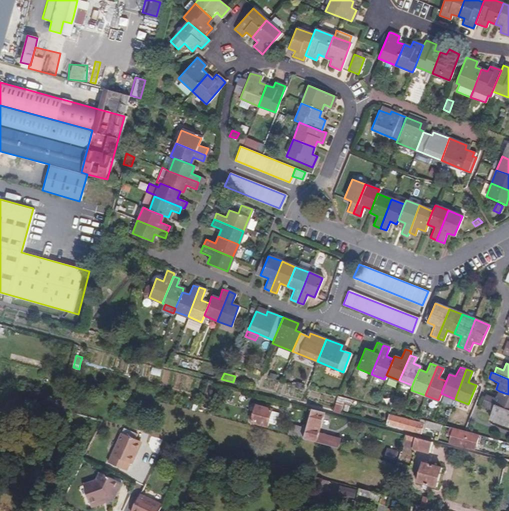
[(208,381),(205,391),(210,393),(213,382),(208,381)]
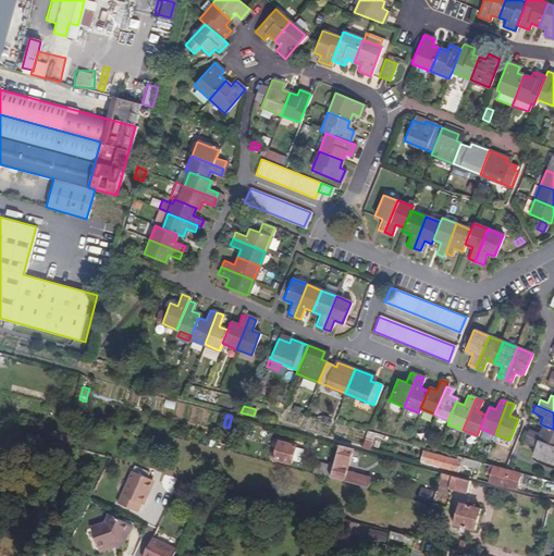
[(229,428),(223,425),(220,437),(225,439),(229,428)]
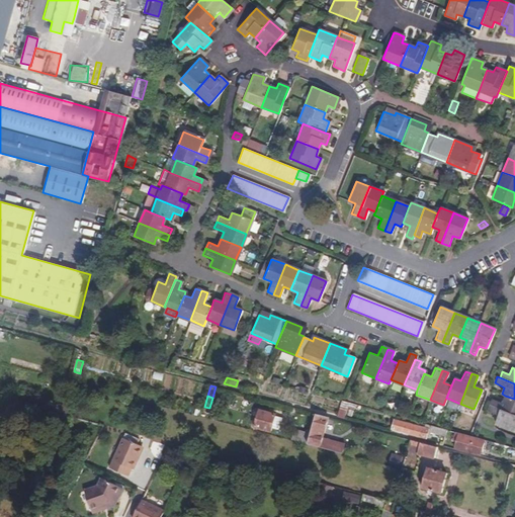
[(490,405),(514,415),(514,399),(505,396),(502,403),(492,399),(490,405)]
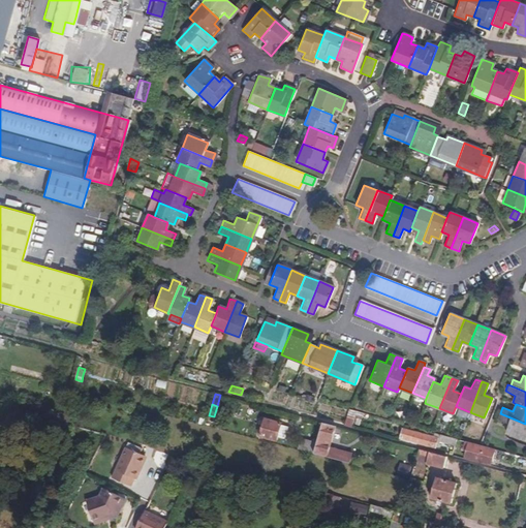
[(13,425),(22,410),(9,407),(3,418),(13,425)]
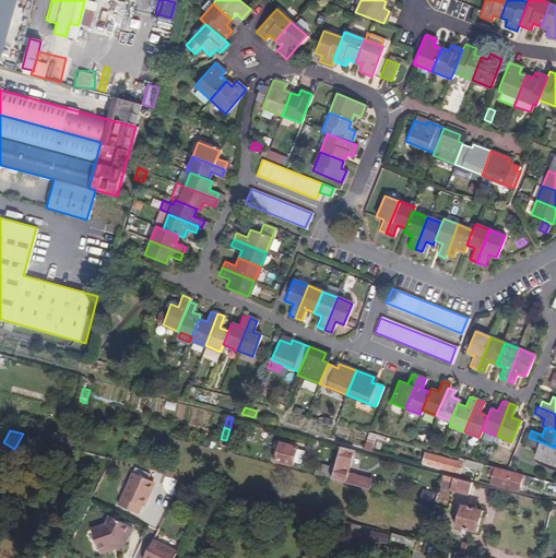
[(363,451),(373,453),(375,441),(377,435),(368,432),(364,447),(363,451)]
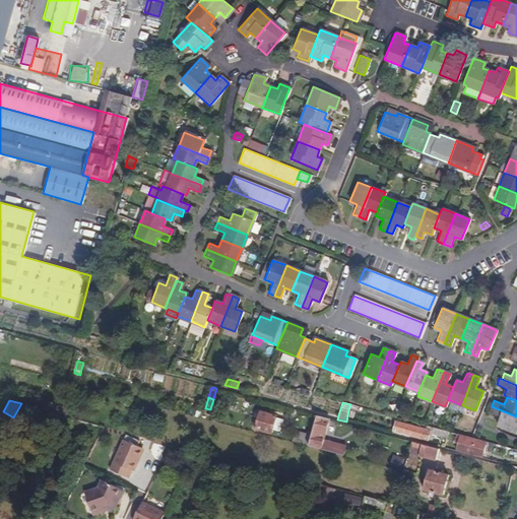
[(350,404),(348,410),(349,410),(347,417),(352,419),(354,412),(356,410),(358,410),(359,407),(350,404)]
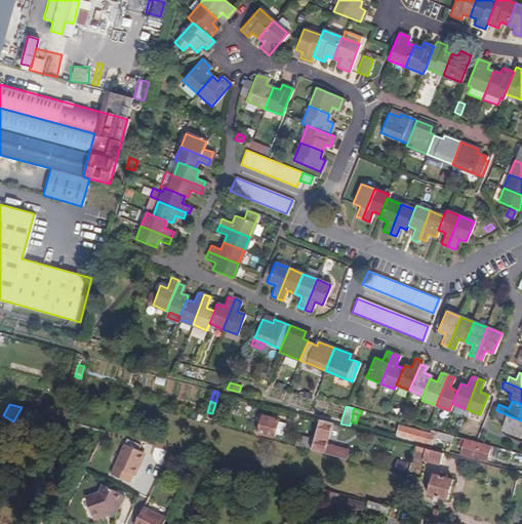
[(521,437),(521,434),(521,420),(496,410),(493,416),(504,421),(500,429),(521,437)]
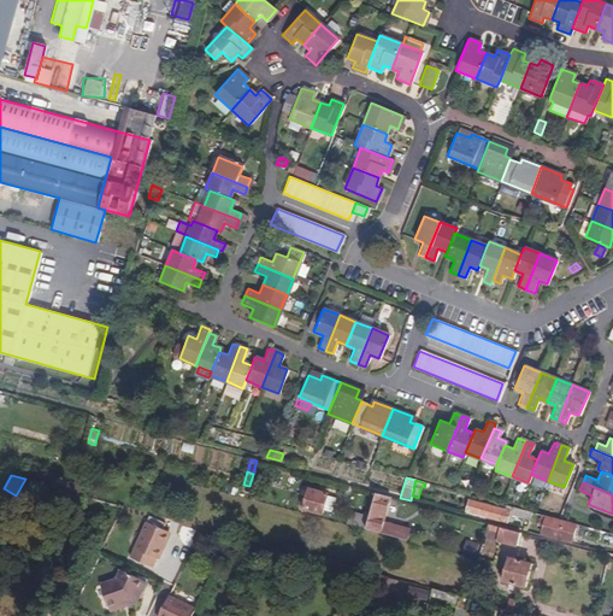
[(322,514),(323,509),(328,496),(328,494),(310,488),(308,492),(307,498),(304,508),(322,514)]
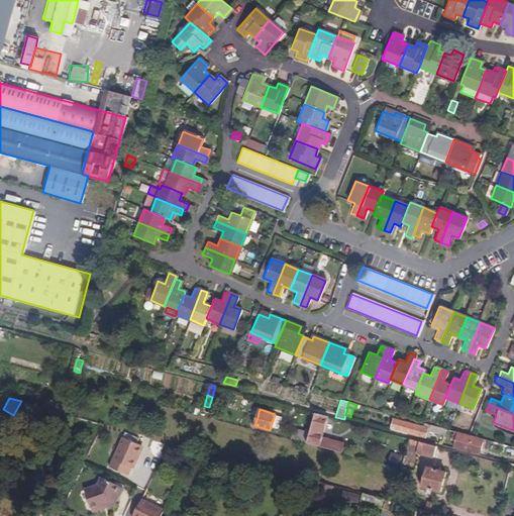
[(307,443),(341,452),(344,443),(322,438),(327,417),(315,413),(307,443)]
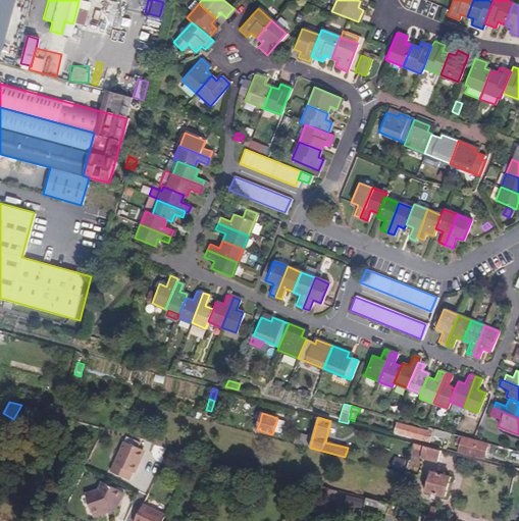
[(277,419),(273,430),(281,433),(284,421),(277,419)]
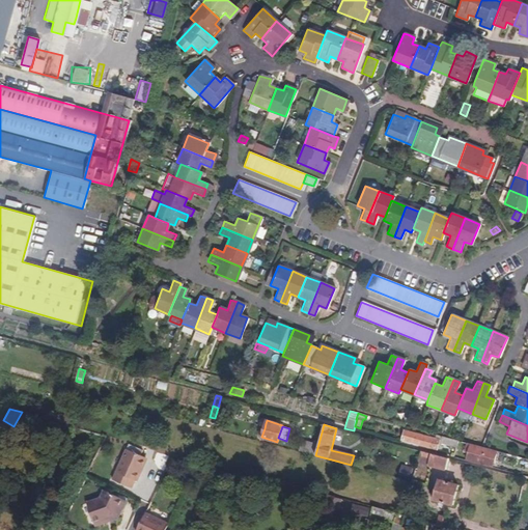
[(437,439),(407,430),(404,439),(442,449),(444,443),(459,447),(460,441),(439,436),(437,439)]
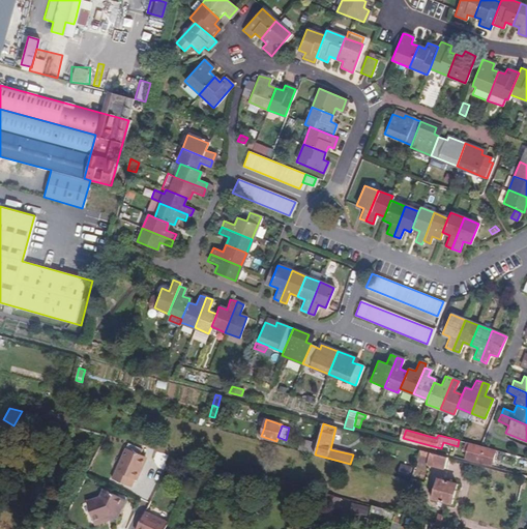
[(303,451),(314,454),(317,443),(305,440),(303,451)]
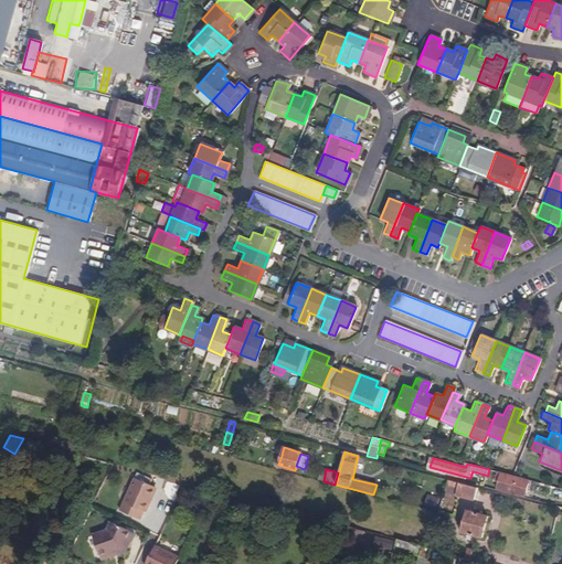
[(528,497),(531,480),(500,472),(497,481),(501,482),(499,489),(528,497)]
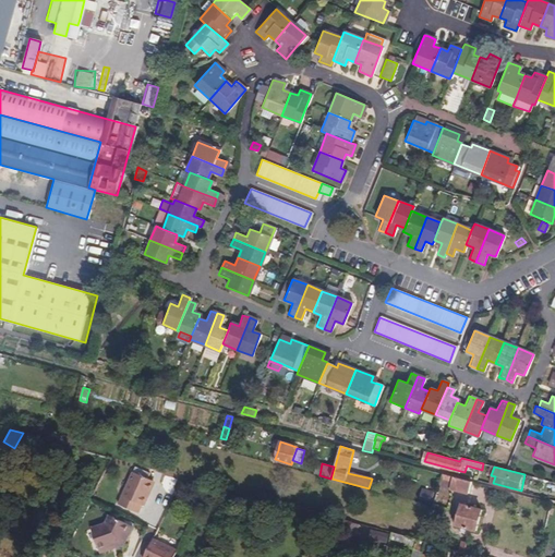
[(145,494),(143,493),(148,476),(129,469),(117,500),(136,508),(140,500),(142,501),(145,494)]
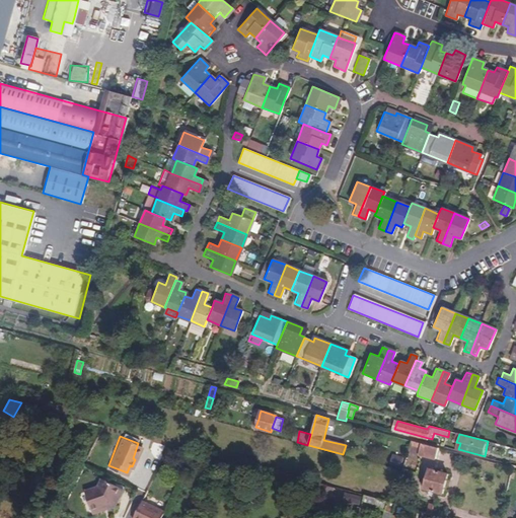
[(420,454),(423,444),(413,441),(411,451),(420,454)]
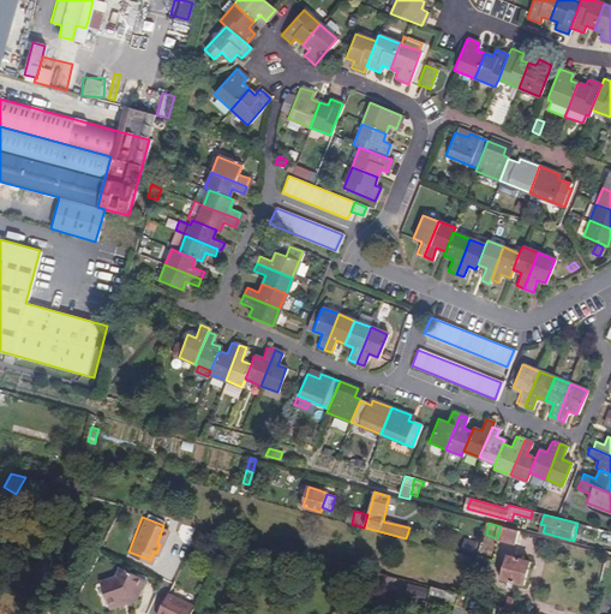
[(501,526),(497,538),(517,543),(521,531),(501,526)]
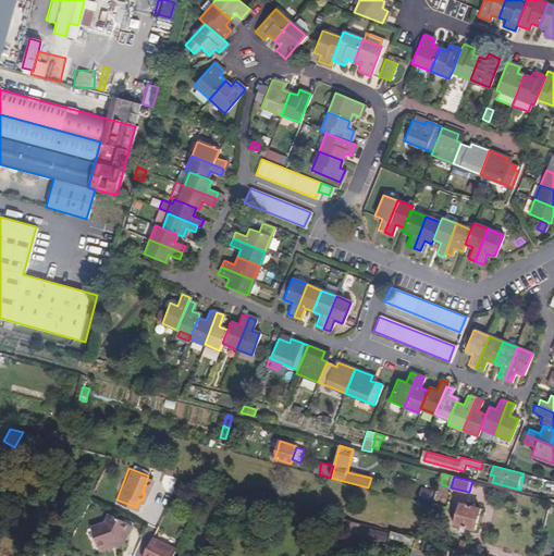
[(430,504),(433,495),(421,492),(420,501),(430,504)]
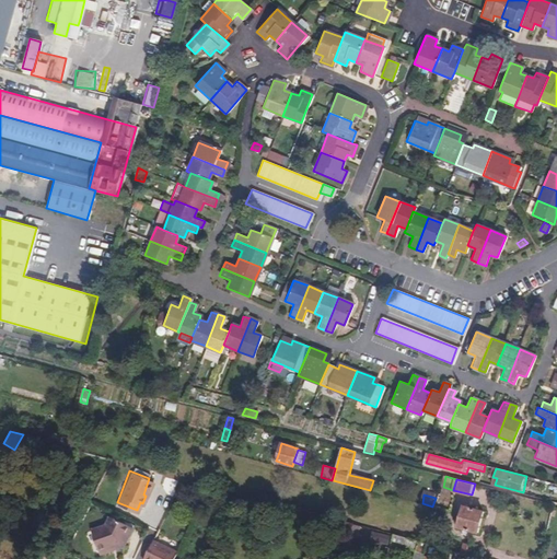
[(466,502),(461,523),(480,528),(486,508),(466,502)]
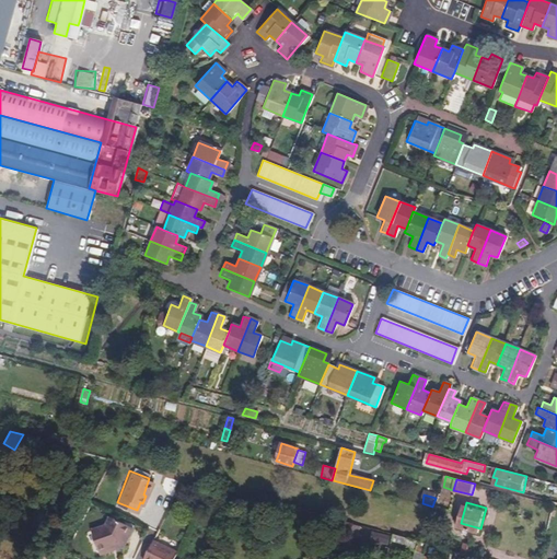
[(91,527),(99,549),(115,543),(117,545),(123,544),(130,524),(108,514),(105,522),(91,527)]
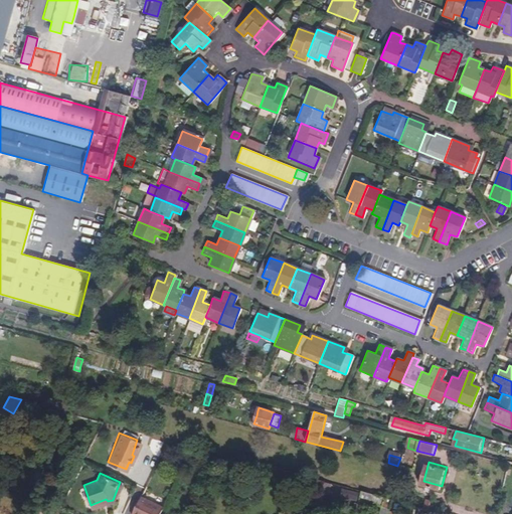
[(359,496),(361,489),(347,485),(345,492),(359,496)]
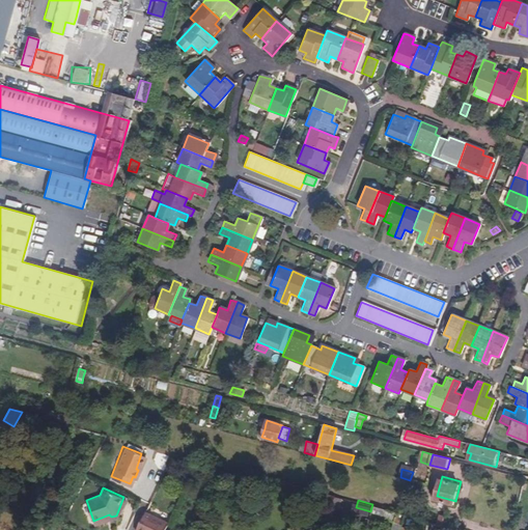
[(399,529),(403,521),(405,511),(372,504),(370,511),(393,518),(385,529),(399,529)]
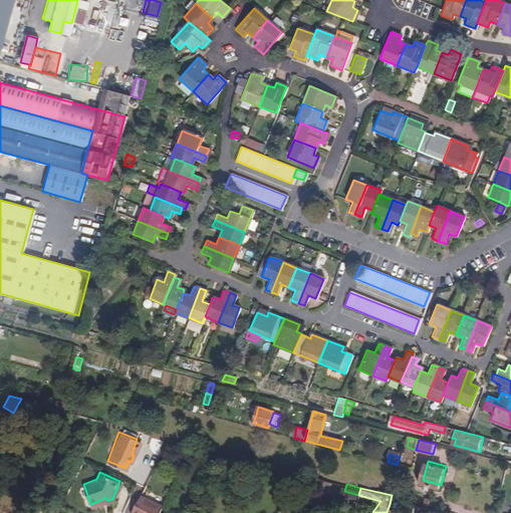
[(158,512),(162,505),(138,493),(130,512),(158,512)]
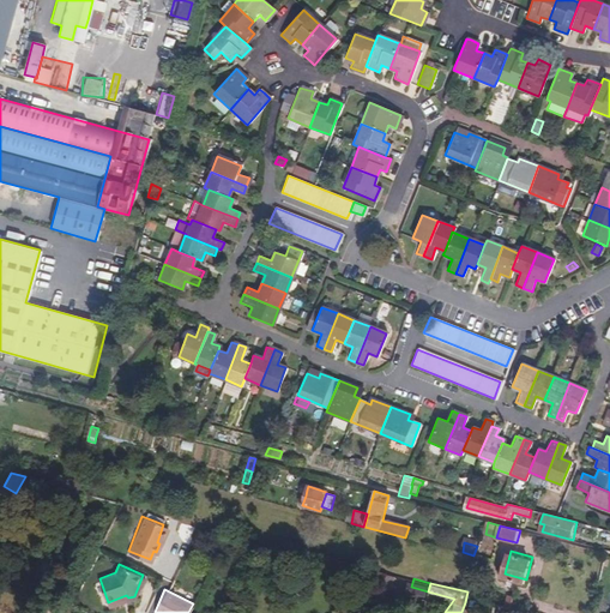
[(519,594),(507,590),(505,602),(517,605),(519,594)]
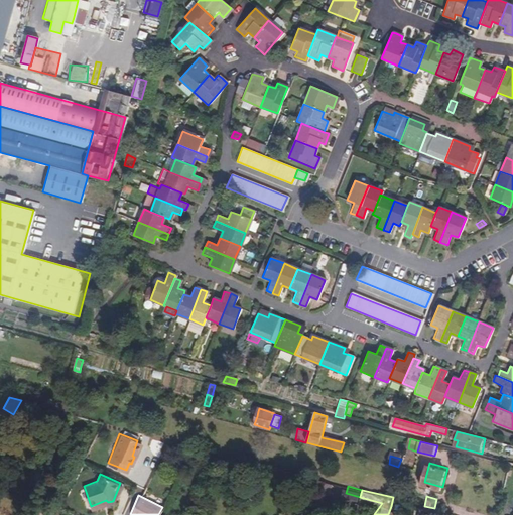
[(403,500),(395,498),(393,505),(401,506),(403,500)]
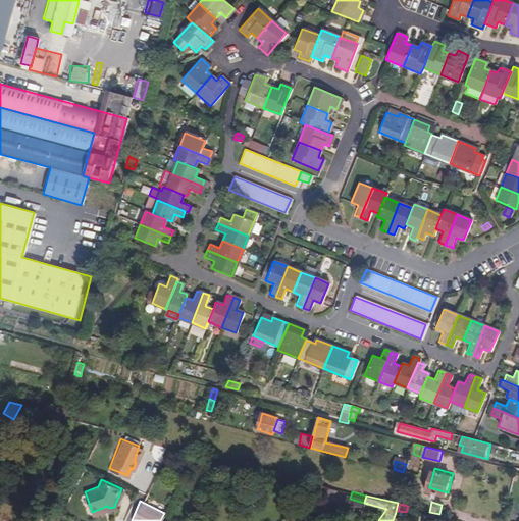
[(107,506),(92,512),(94,514),(109,508),(107,506)]
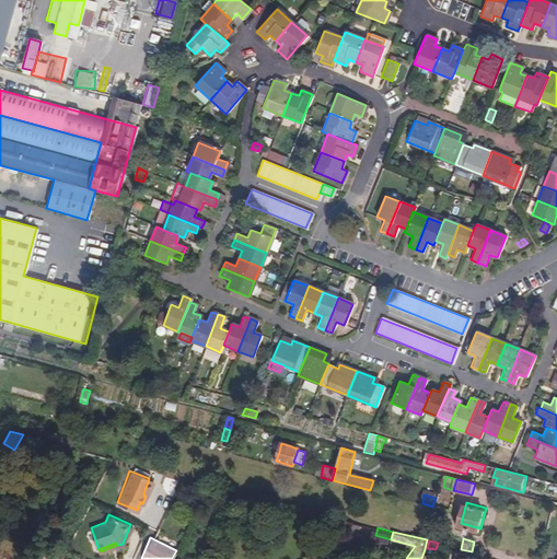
[(306,547),(302,558),(326,558),(329,554),(306,547)]
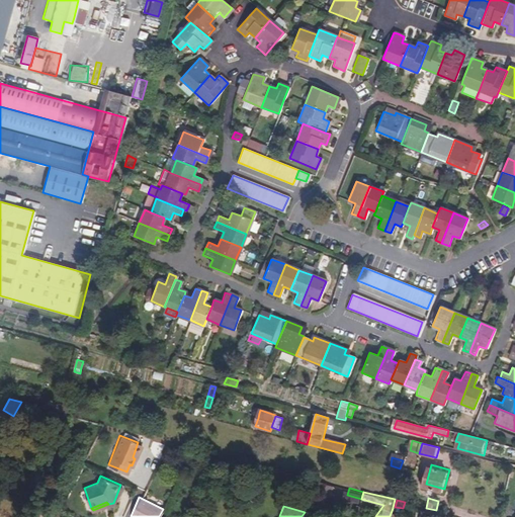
[(396,516),(399,510),(393,508),(390,516),(396,516)]
